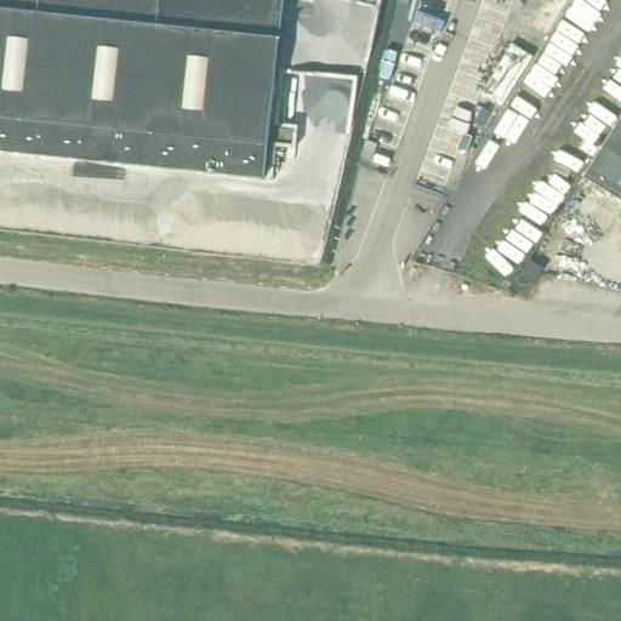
[(0,0),(0,151),(265,178),(283,0),(0,0)]
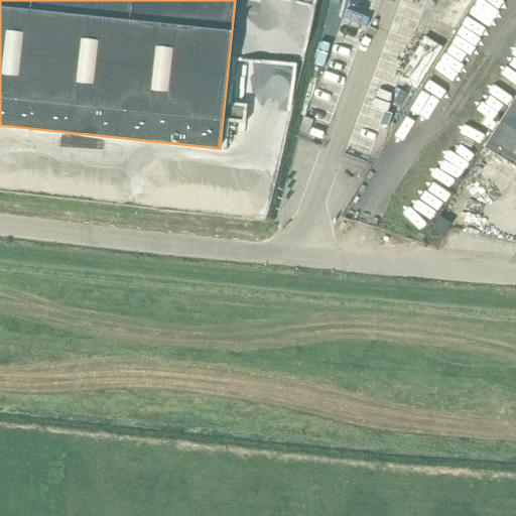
[(454,29),(471,0),(455,0),(441,22),(454,29)]
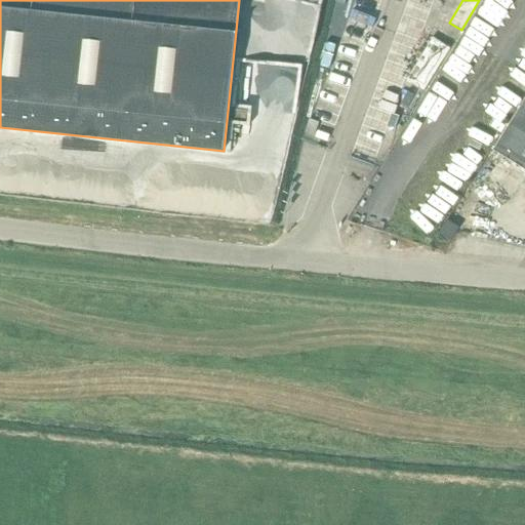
[(496,143),(493,148),(524,168),(524,99),(498,144),(496,143)]
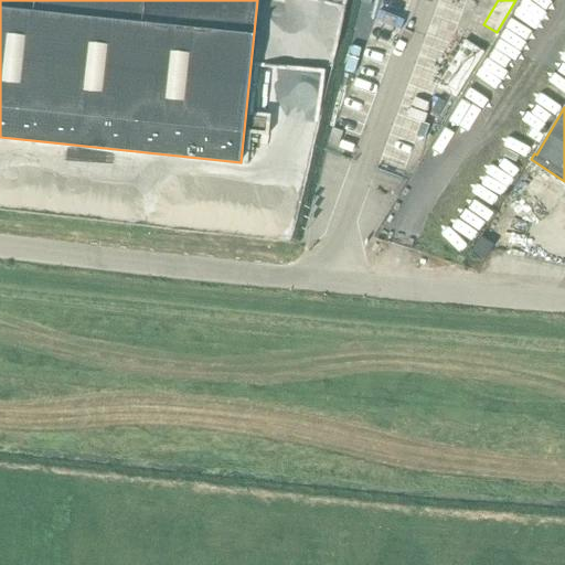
[(256,117),(255,129),(267,130),(268,118),(256,117)]
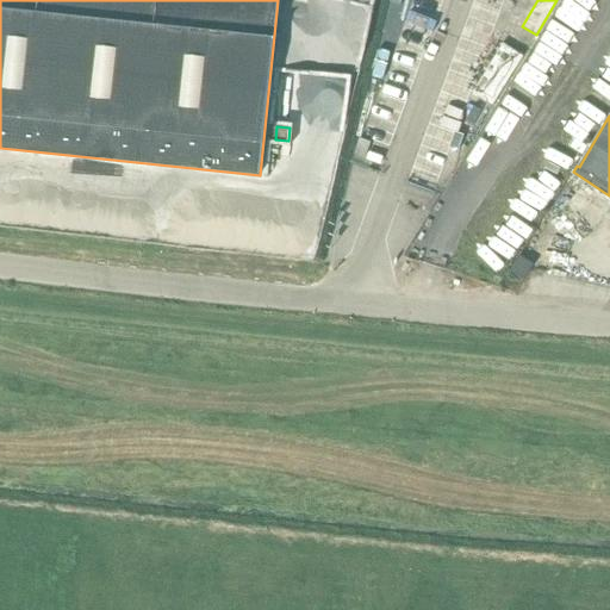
[(524,253),(549,268),(556,257),(607,288),(609,282),(609,247),(604,257),(553,225),(540,247),(533,241),(524,253)]
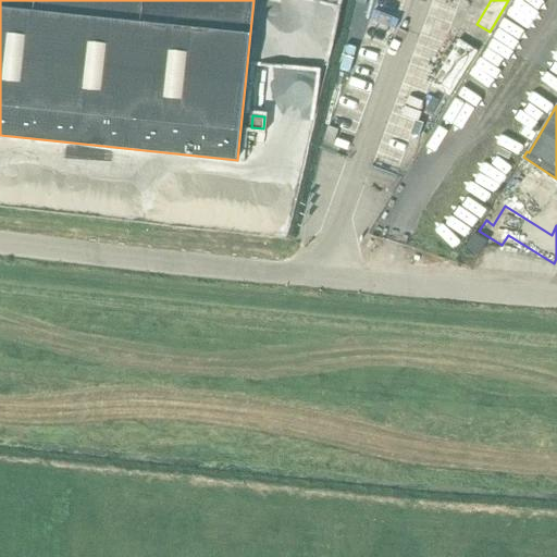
[(467,247),(479,255),(486,242),(474,234),(467,247)]
